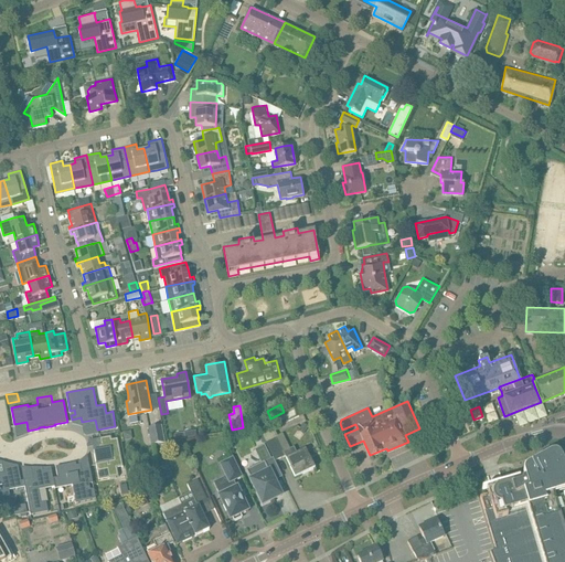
[(258,414),(262,422),(270,419),(267,410),(258,414)]
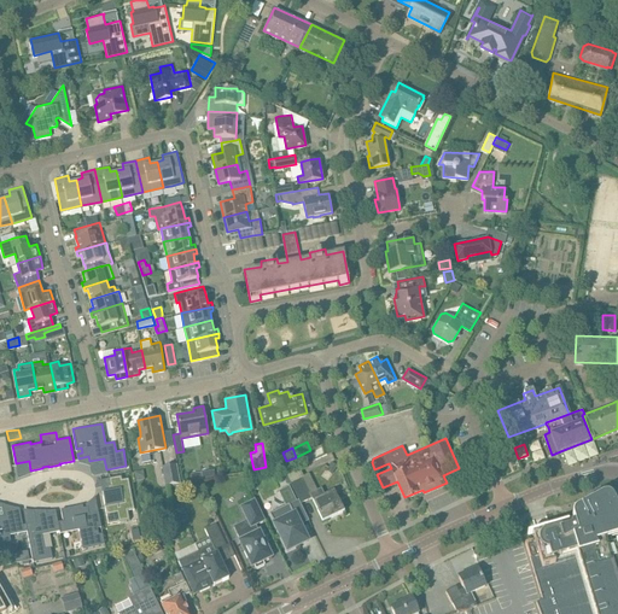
[(162,466),(165,484),(180,481),(176,462),(162,466)]
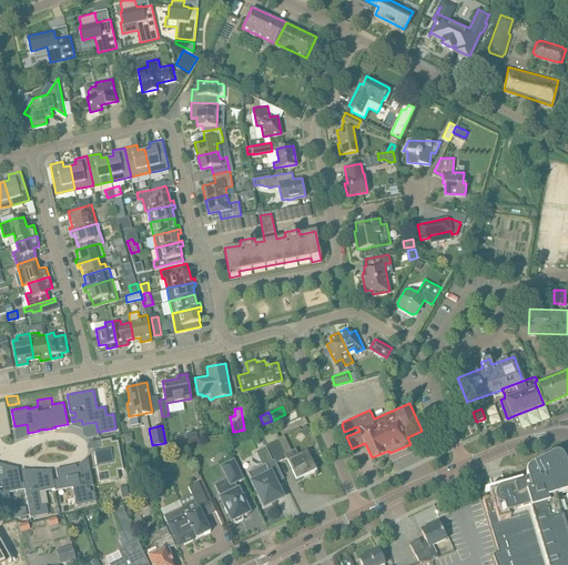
[(262,431),(259,432),(263,443),(267,443),(266,441),(262,431)]
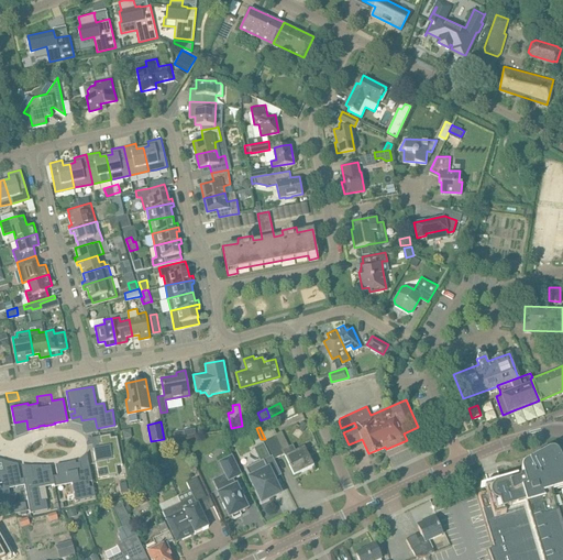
[(99,447),(94,448),(94,451),(97,468),(98,468),(99,475),(109,474),(118,473),(117,464),(122,463),(117,435),(111,436),(110,432),(99,435),(100,441),(98,442),(99,447)]
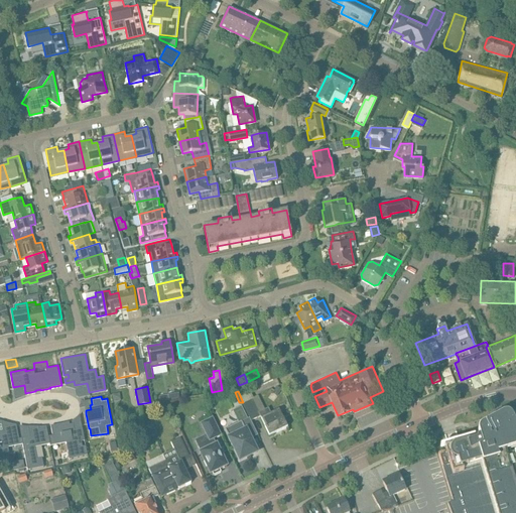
[(257,409),(251,396),(242,400),(243,402),(251,418),(260,414),(263,419),(264,418),(271,433),(273,433),(272,432),(286,425),(287,427),(280,411),(272,414),(268,405),(258,410),(258,408),(257,409)]
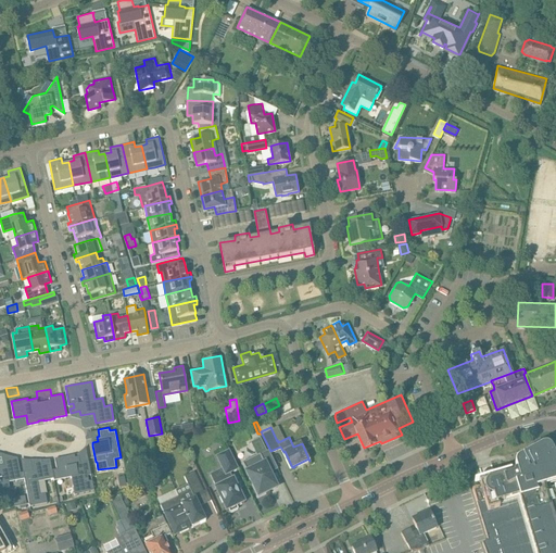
[(274,429),(278,439),(283,436),(278,427),(274,429)]
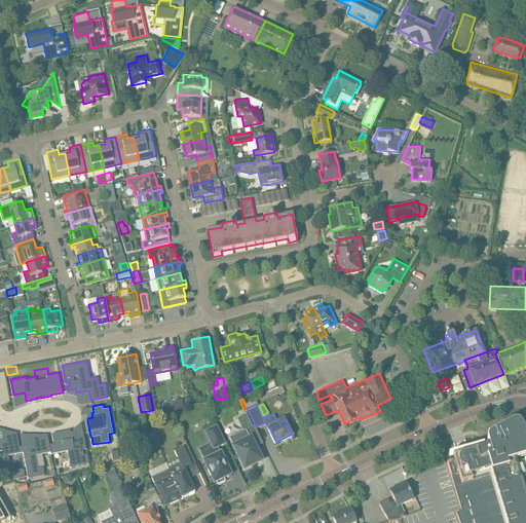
[(229,436),(229,437),(230,436),(245,467),(243,467),(245,468),(262,458),(261,458),(247,427),(253,425),(247,412),(237,416),(242,428),(229,436)]
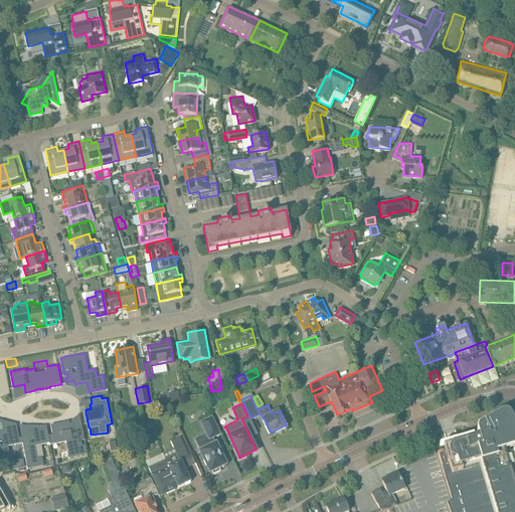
[(226,464),(216,442),(215,442),(212,436),(220,432),(212,414),(201,420),(206,432),(194,438),(200,450),(199,450),(210,472),(212,471),(213,473),(220,469),(219,467),(226,464)]
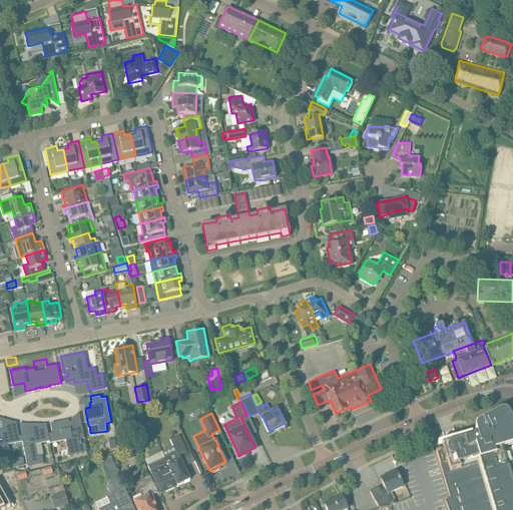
[(443,500),(446,509),(512,509),(512,455),(510,445),(512,442),(512,431),(504,415),(479,428),(480,431),(432,444),(448,497),(443,500)]
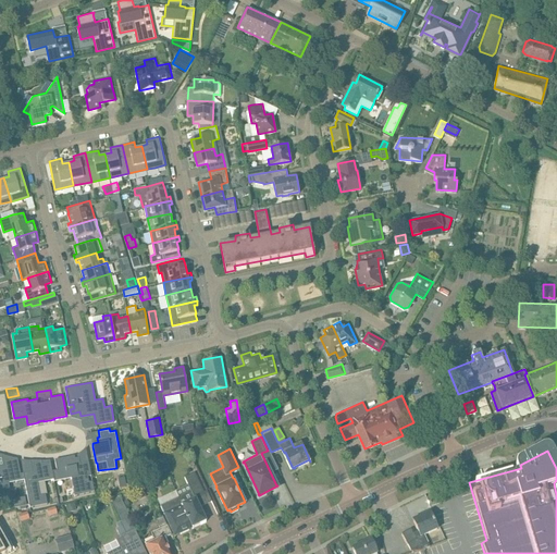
[(3,465),(0,465),(0,499),(2,509),(14,506),(13,506),(12,499),(9,481),(14,480),(13,474),(21,472),(17,457),(14,456),(4,454),(1,453),(3,465)]
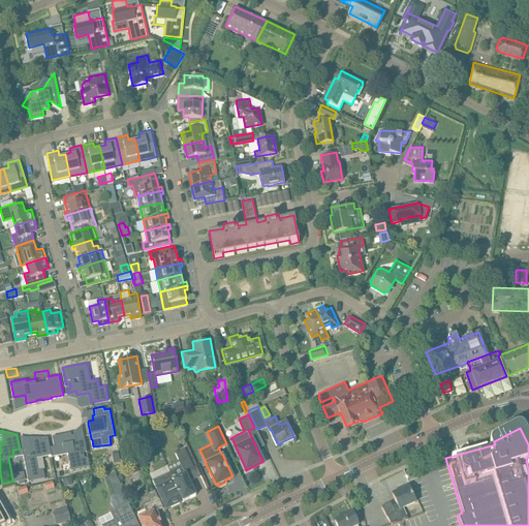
[(54,445),(50,445),(52,456),(67,453),(71,469),(90,465),(88,456),(85,456),(84,451),(87,451),(84,437),(75,439),(74,433),(73,433),(71,434),(70,431),(69,431),(68,432),(67,432),(65,432),(64,433),(62,433),(60,433),(58,434),(57,434),(56,434),(55,434),(52,435),(54,445)]
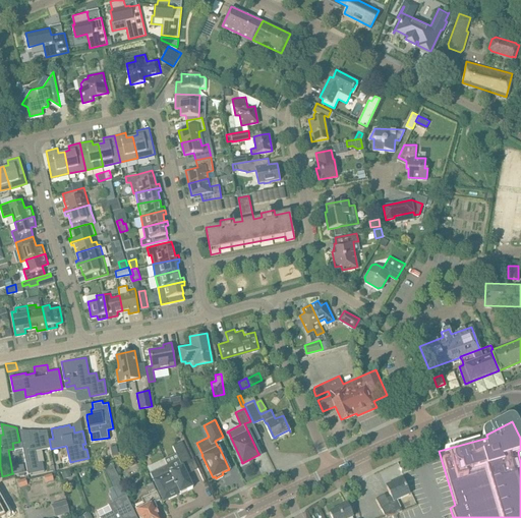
[(30,440),(21,441),(22,447),(24,457),(25,463),(27,473),(44,470),(43,461),(38,461),(36,450),(50,447),(50,449),(51,449),(49,439),(47,430),(44,430),(44,432),(40,433),(39,429),(38,429),(37,429),(36,429),(34,429),(33,429),(32,429),(31,429),(30,429),(27,428),(30,440)]
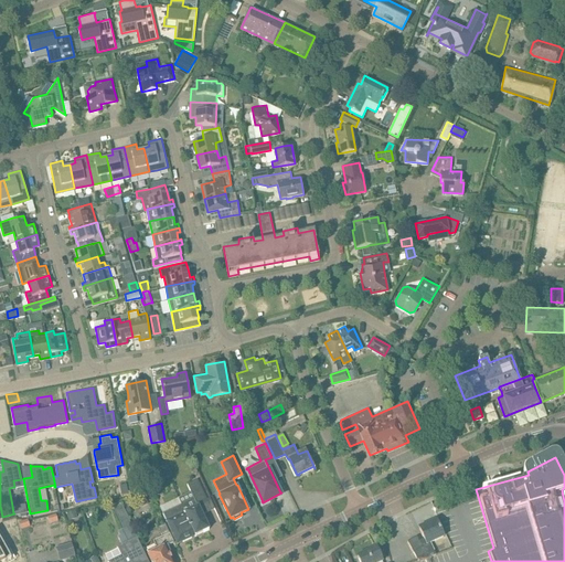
[(172,477),(168,467),(156,473),(161,483),(172,477)]
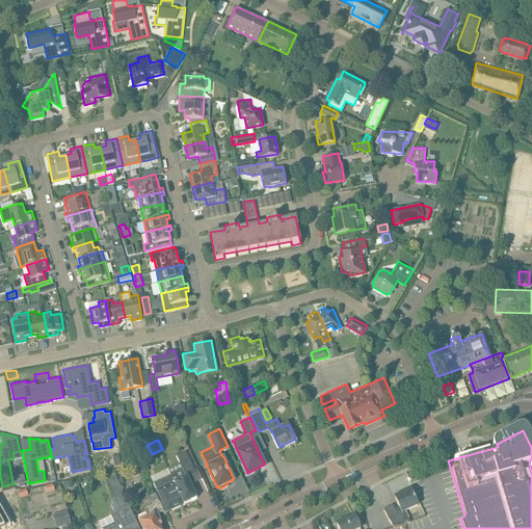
[(194,468),(185,450),(176,454),(185,473),(194,468)]
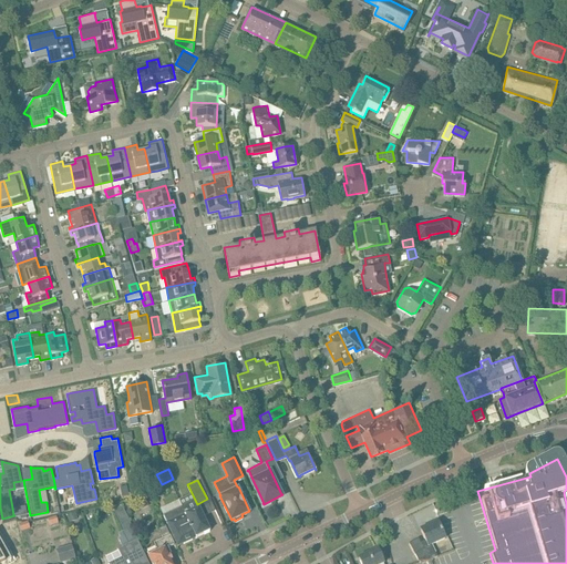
[(195,535),(178,498),(161,506),(173,533),(179,530),(184,541),(195,535)]
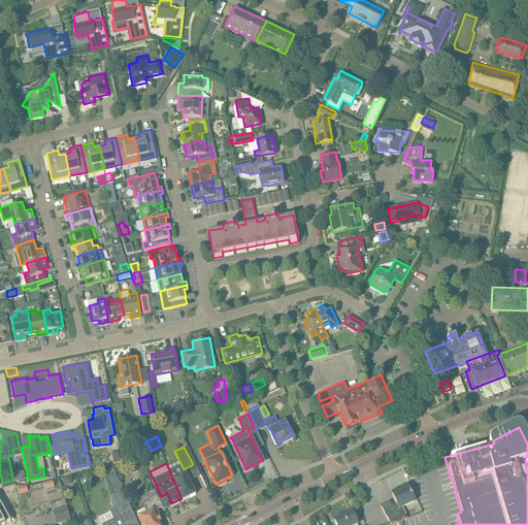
[(167,463),(166,463),(182,498),(195,492),(186,470),(173,477),(167,463)]
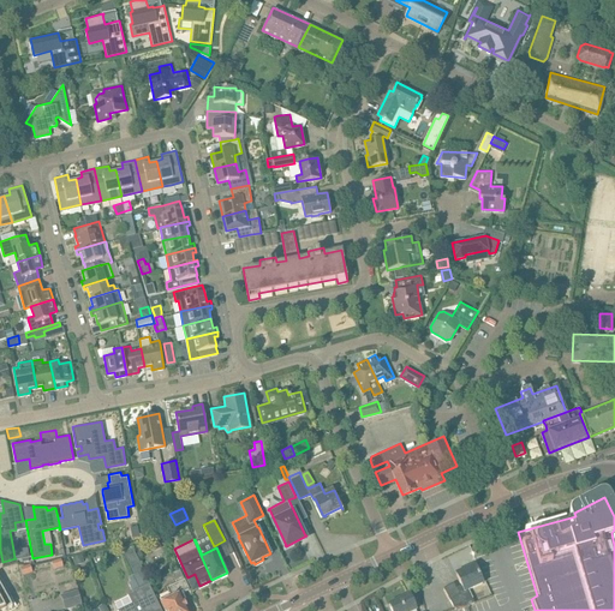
[(133,546),(124,551),(135,573),(143,568),(133,546)]
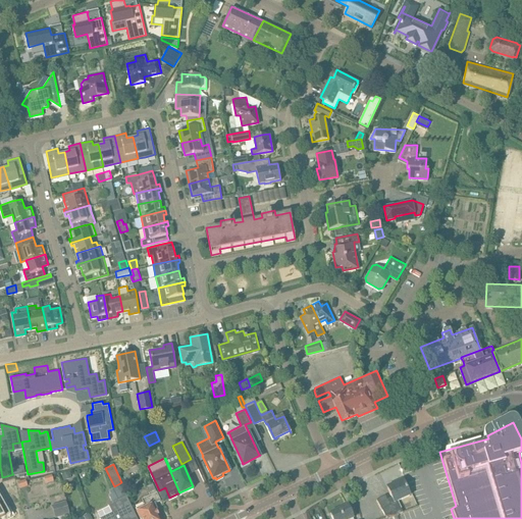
[(62,472),(64,479),(71,476),(69,470),(62,472)]
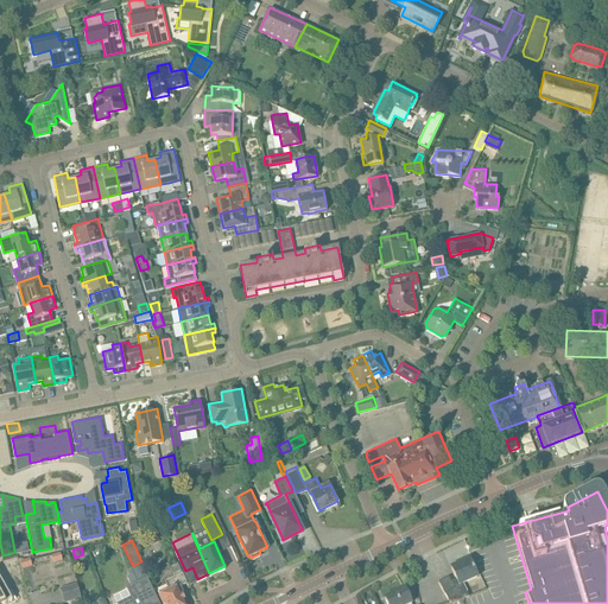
[(61,551),(51,553),(54,561),(63,558),(61,551)]
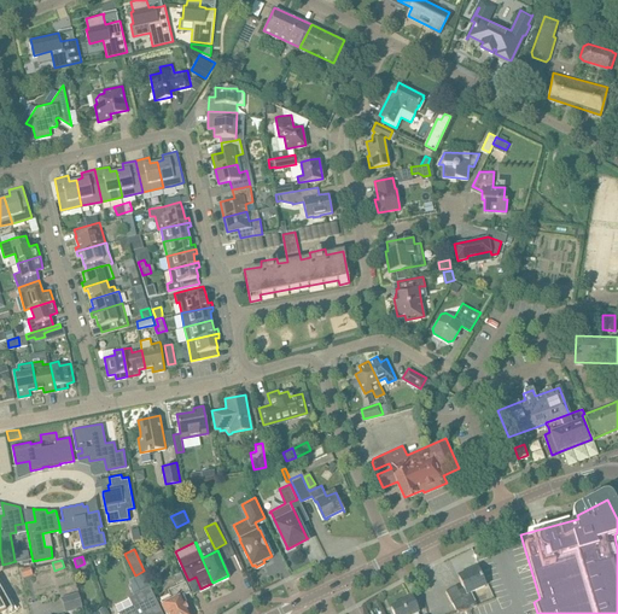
[(30,565),(21,568),(23,577),(33,574),(30,565)]
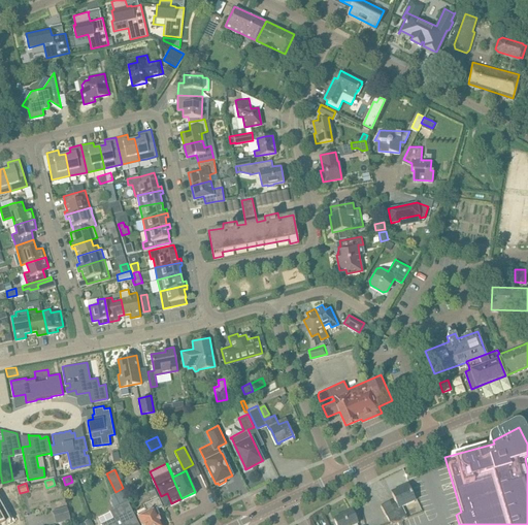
[(390,499),(381,503),(390,521),(403,520),(402,518),(407,516),(402,504),(415,499),(413,493),(407,484),(392,491),(396,501),(392,503),(390,499)]
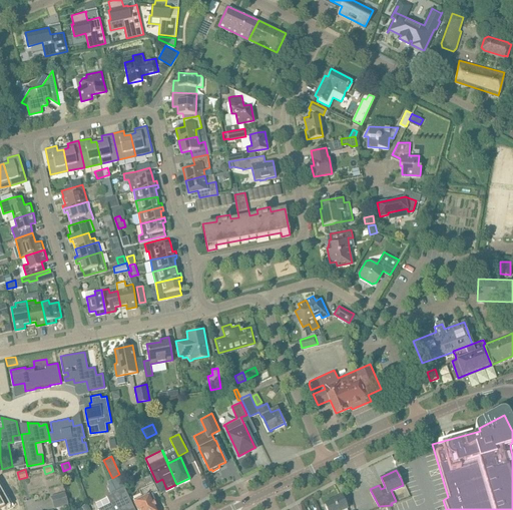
[(142,497),(134,500),(138,509),(157,509),(153,500),(154,499),(152,493),(157,490),(154,482),(150,474),(144,477),(147,485),(139,489),(142,497)]
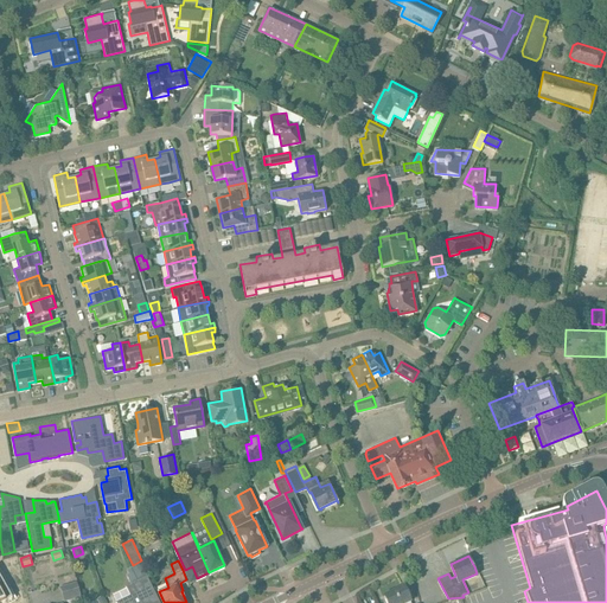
[(131,594),(116,600),(117,602),(160,602),(144,569),(136,572),(133,565),(127,568),(128,571),(127,572),(131,582),(126,584),(131,594)]
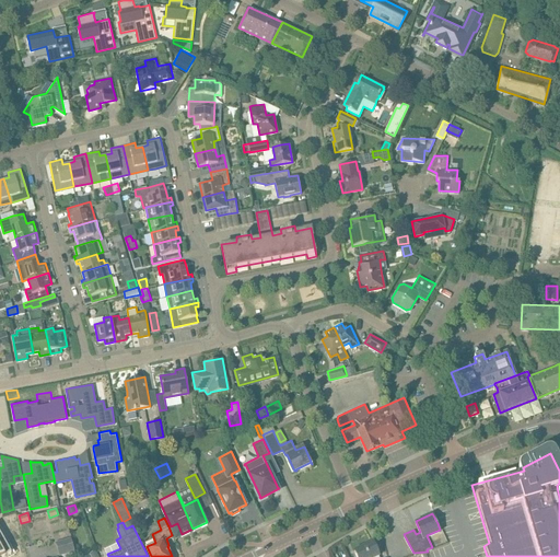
[(0,556),(6,554),(11,552),(0,531),(0,556)]
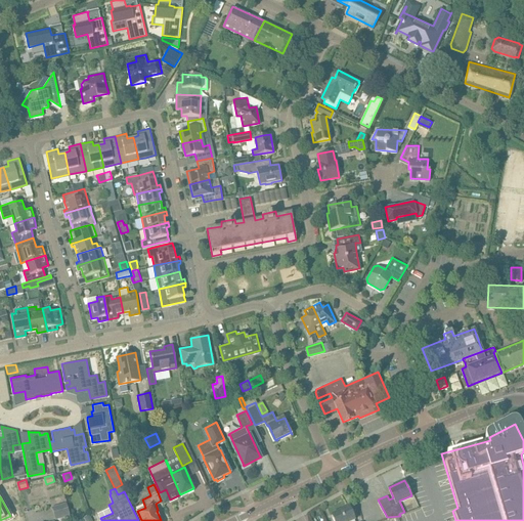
[(67,502),(52,506),(55,519),(70,515),(67,502)]
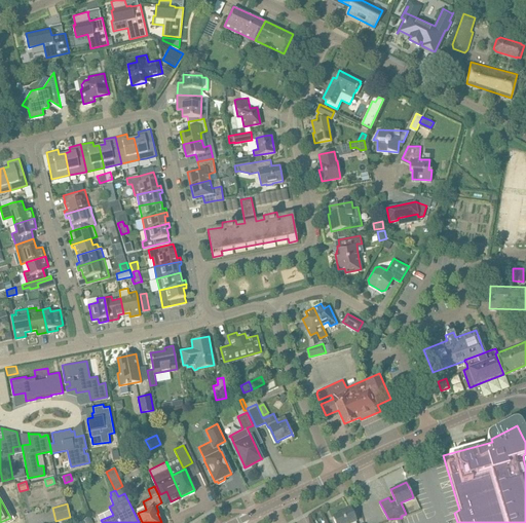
[(350,508),(333,516),(336,522),(349,522),(350,522),(364,522),(363,522),(357,522),(355,520),(350,508)]
